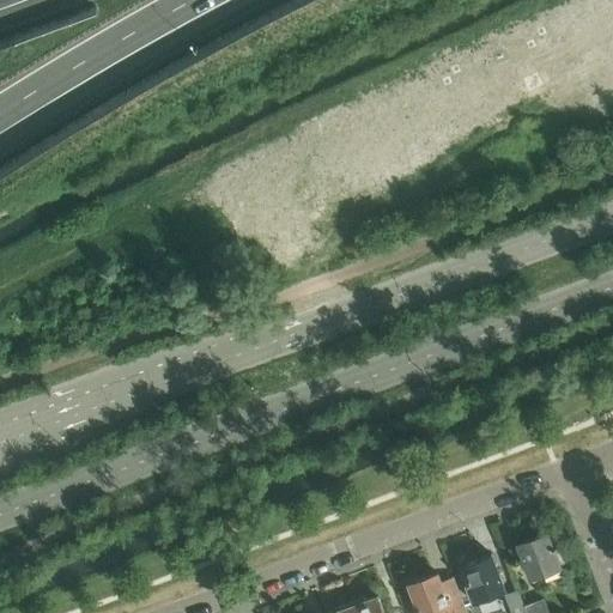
[(519,546),(511,548),(516,562),(523,558),(532,578),(560,566),(559,563),(564,560),(556,546),(553,547),(547,533),(519,545),(519,546)]
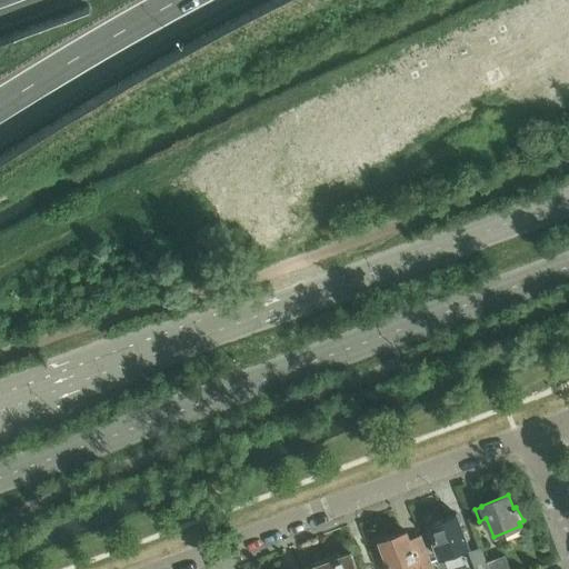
[(456,515),(429,525),(435,539),(432,540),(440,560),(469,549),(456,515)]
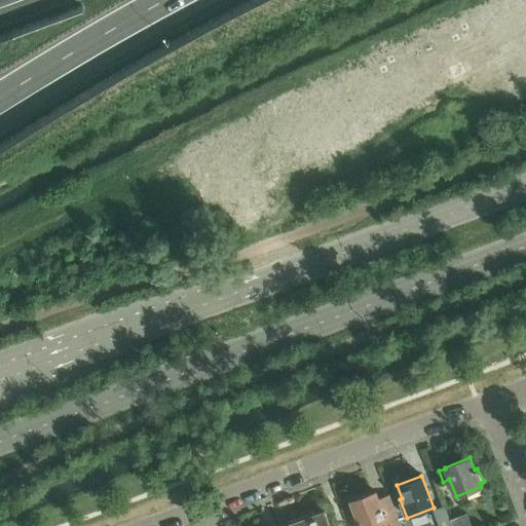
[(375,492),(351,501),(361,525),(402,525),(398,516),(386,521),(375,492)]
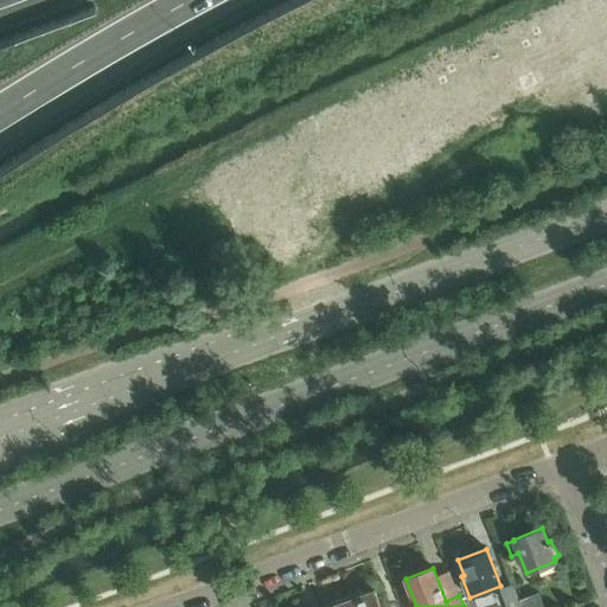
[(521,606),(513,587),(500,592),(506,606),(521,606)]
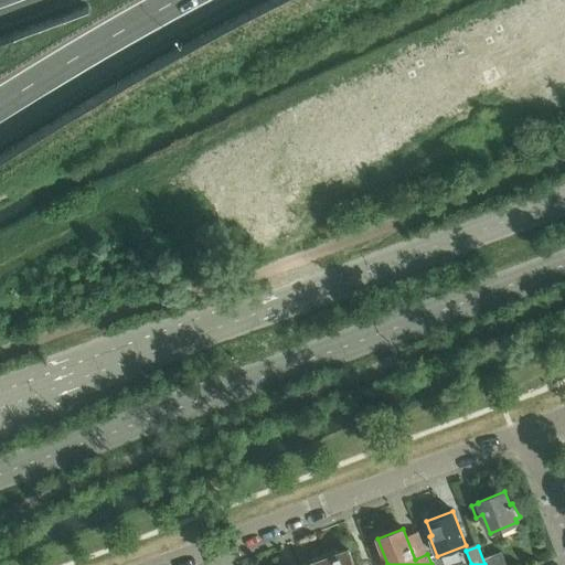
[(355,564),(350,548),(326,557),(328,564),(355,564)]
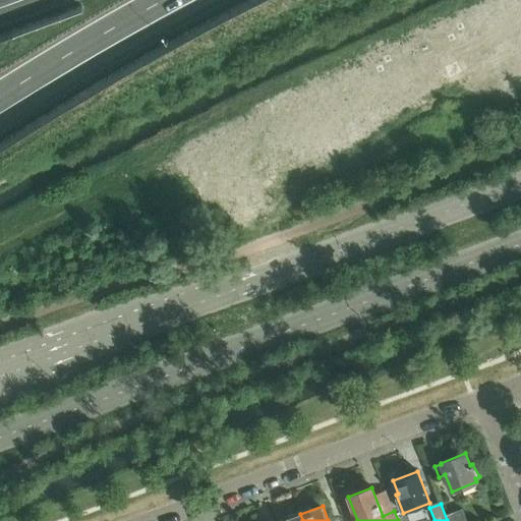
[(468,520),(464,509),(447,515),(449,520),(468,520)]
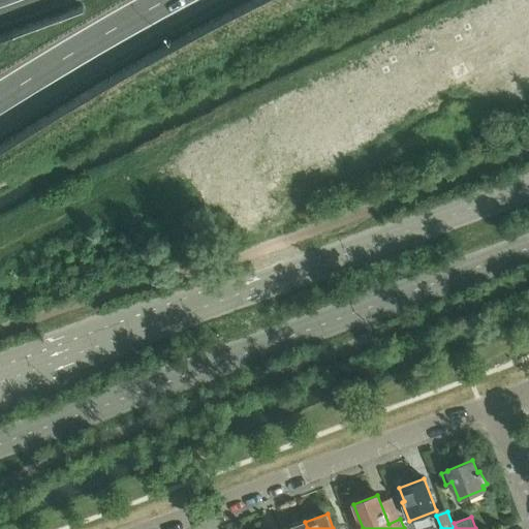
All buildings are outlined.
